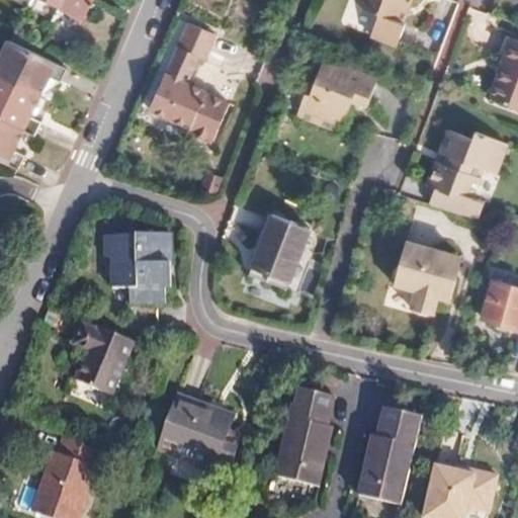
[(59,0),(47,0),(45,5),(55,9),(59,0)]
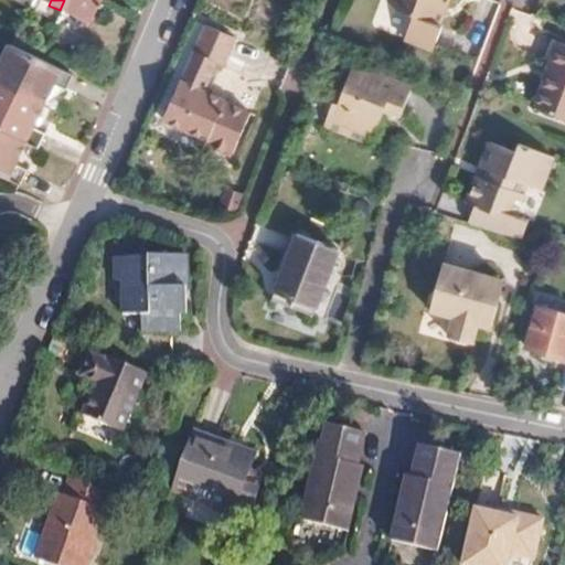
[(64,0),(60,10),(88,22),(99,0),(64,0)]
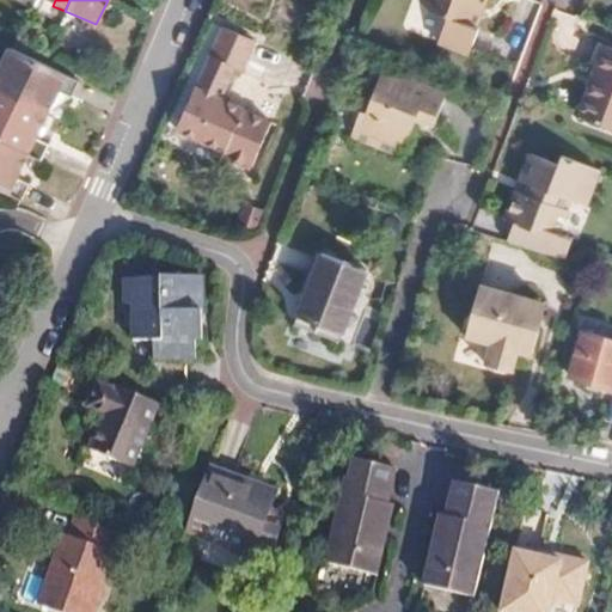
[(485,0),(420,0),(432,12),(447,18),(439,43),(471,55),(481,30),(475,28),(469,25),(476,6),(483,8),(485,0)]
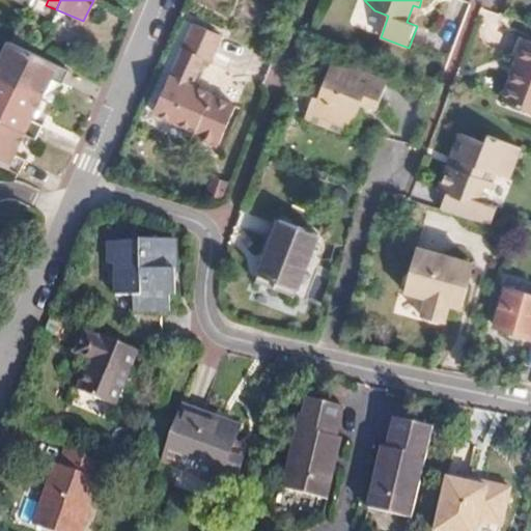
[(419,7),(413,5),(407,22),(412,24),(419,7)]
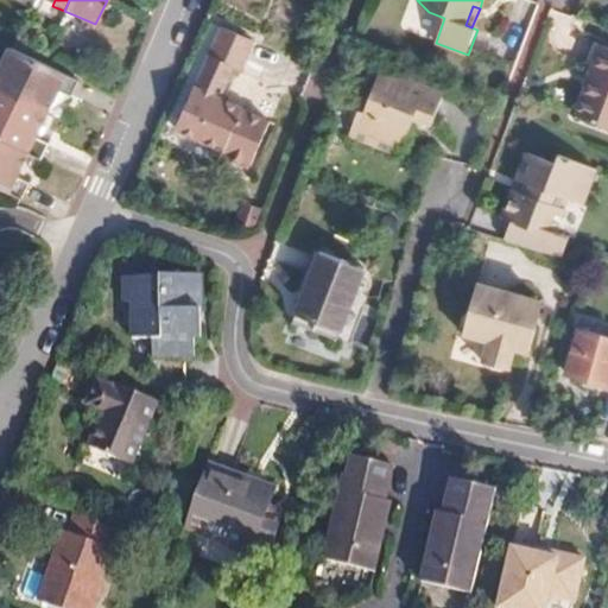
[(197,86),(181,127),(230,146),(229,151),(257,162),(274,115),(246,105),(247,103),(223,94),(236,62),(242,64),(254,35),(223,21),(197,86)]
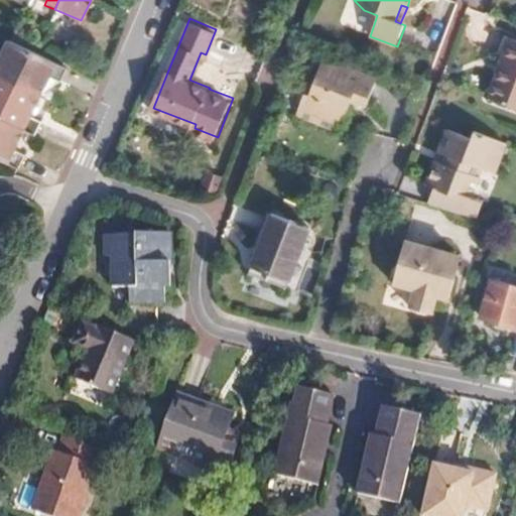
[(501,71),(498,71),(489,97),(515,107),(515,38),(508,36),(502,53),(507,56),(501,71)]
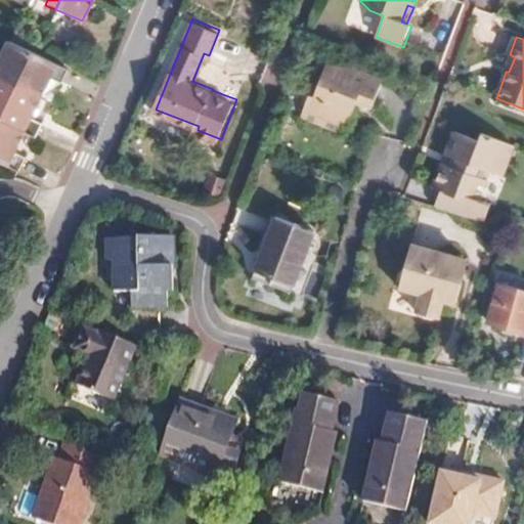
[(67,70),(6,41),(0,52),(0,79),(36,97),(45,77),(60,84),(67,70)]
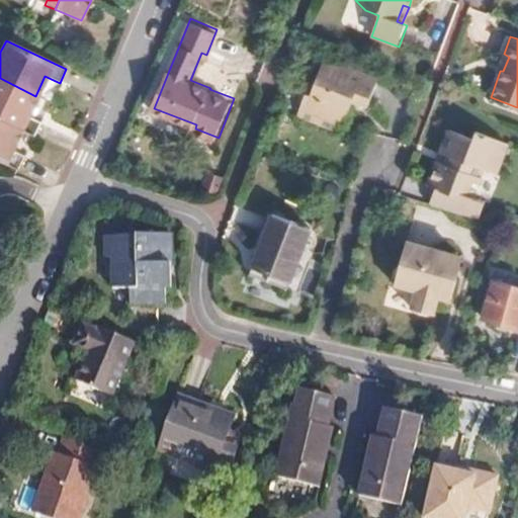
[(308,83),(311,85),(307,95),(299,93),(291,115),(335,132),(344,109),(339,107),(343,97),(361,104),(370,77),(318,57),(308,83)]
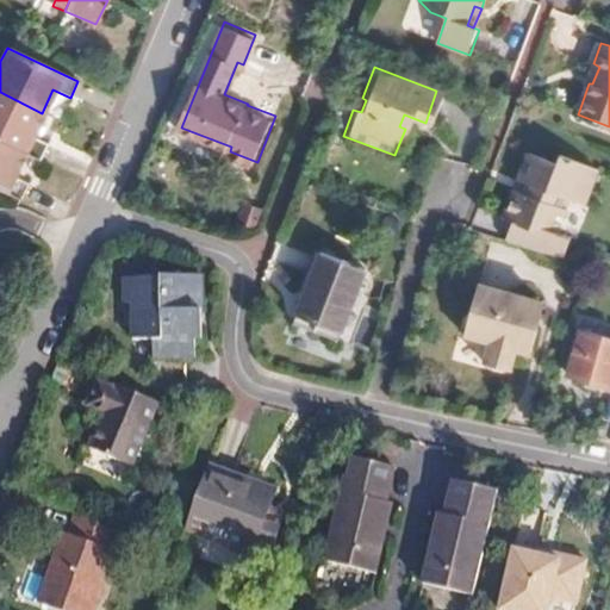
[(42,113),(0,92),(0,139),(23,151),(39,160),(47,145),(30,137),(42,113)]
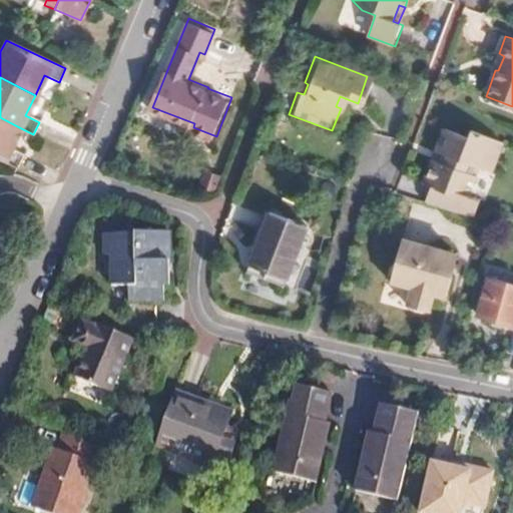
[(19,127),(0,117),(0,159),(17,168),(23,154),(10,148),(19,127)]
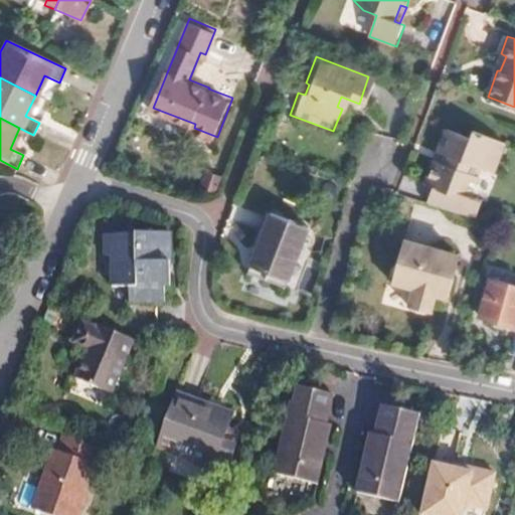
[(444,155),(436,152),(423,184),(431,187),(425,203),(475,217),(482,200),(473,196),(480,176),(475,174),(479,165),(483,167),(493,171),(503,144),(470,131),(467,138),(445,129),(439,145),(446,148),(444,155)]
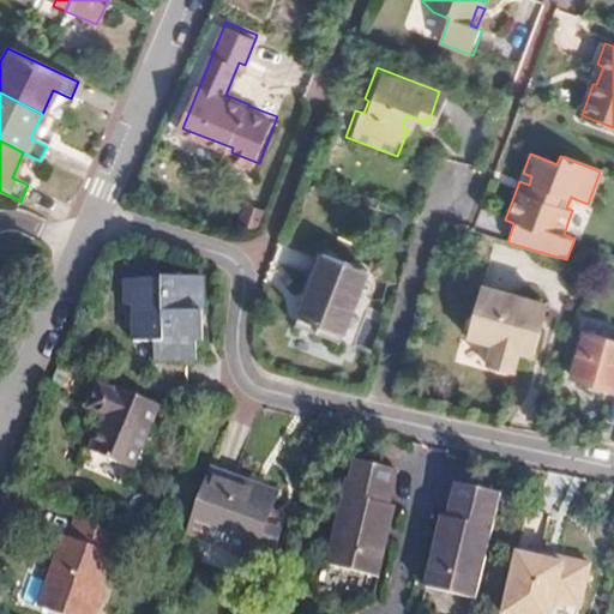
[(531,176),(523,173),(519,181),(529,185),(531,176)]
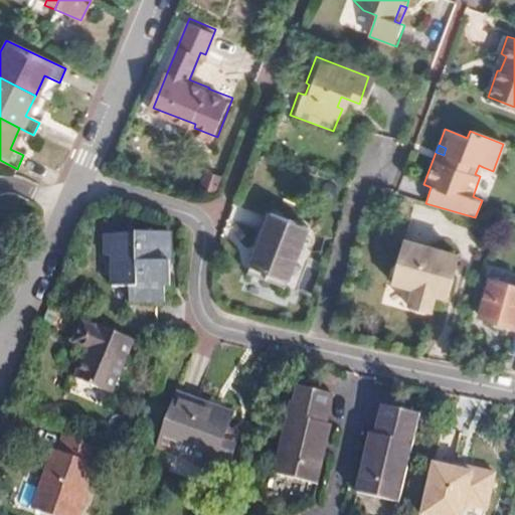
[(259,243),(256,242),(247,266),(284,279),(304,227),(269,213),(268,215),(270,216),(259,243)]
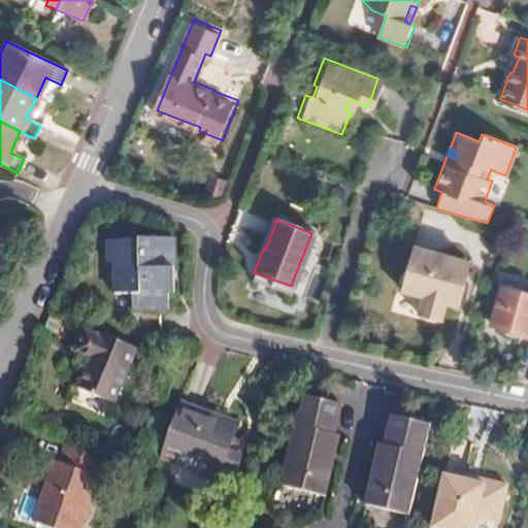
[(167,233),(146,234),(134,235),(135,237),(101,238),(101,259),(110,259),(110,272),(106,272),(106,293),(121,293),(125,293),(124,316),(137,316),(153,311),(153,309),(162,308),(162,290),(156,290),(156,266),(167,266),(167,233)]
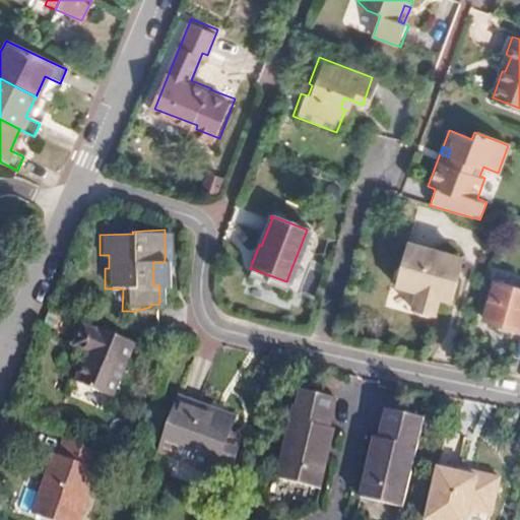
[(459,257),(405,243),(393,286),(415,293),(410,311),(434,317),(439,297),(451,300),(456,280),(454,279),(459,257)]
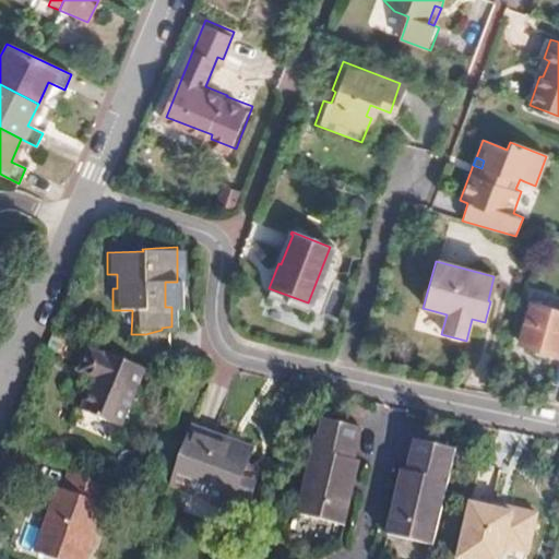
[(177,282),(165,282),(165,307),(171,307),(177,307),(177,282)]
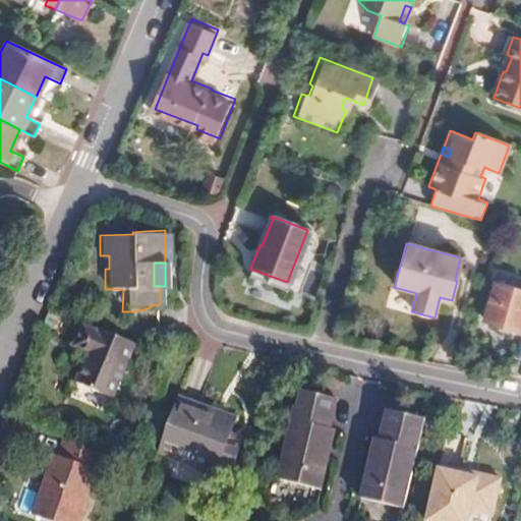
[(520,320),(520,291),(493,284),(482,319),(518,329),(520,320)]
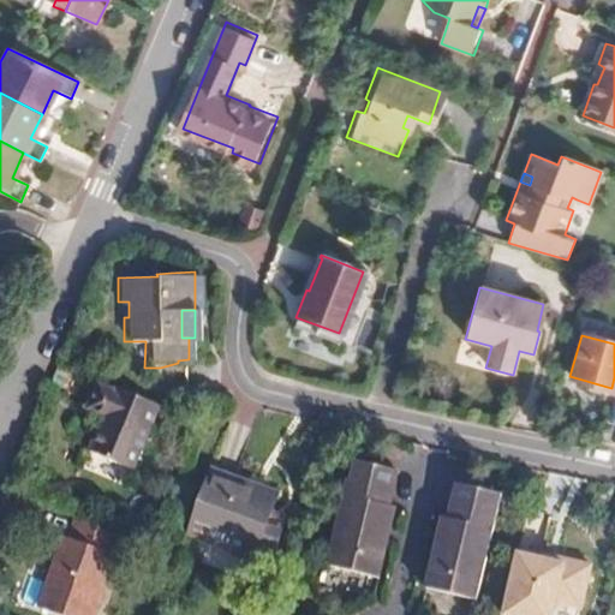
[(85,411),(102,419),(88,453),(131,472),(159,411),(147,406),(119,394),(97,386),(85,411)]
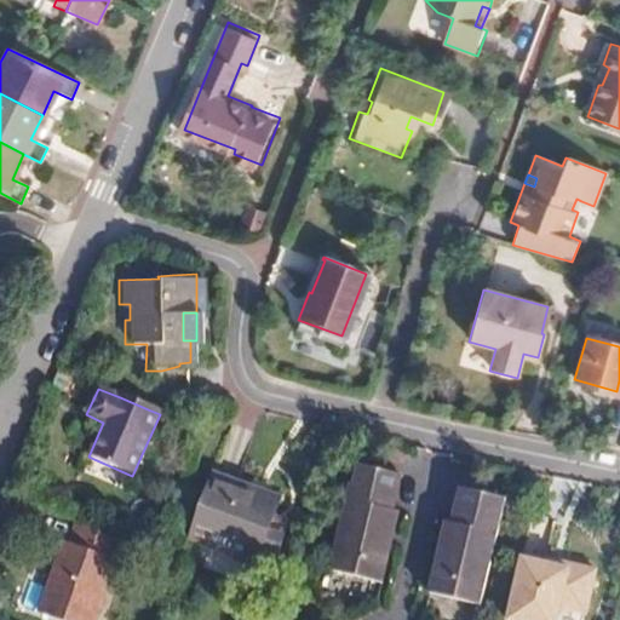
[(400,469),(357,459),(352,480),(349,478),(328,566),(379,578),(389,540),(382,538),(385,527),(391,528),(397,506),(391,504),(400,469)]
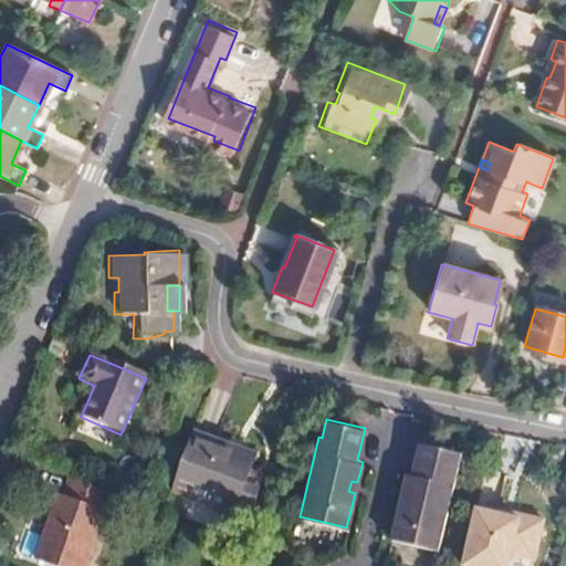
[(260,453),(192,431),(177,478),(196,484),(192,496),(249,515),(258,486),(249,483),(253,472),(260,453)]
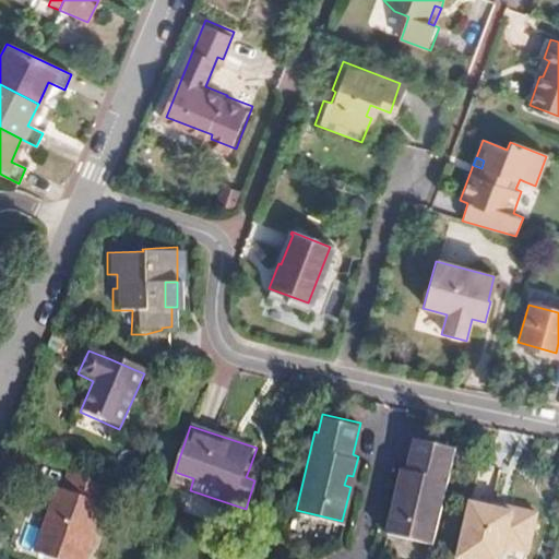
[(429,540),(451,443),(411,435),(403,467),(397,466),(393,486),(400,487),(397,498),(391,497),(383,531),(429,540)]
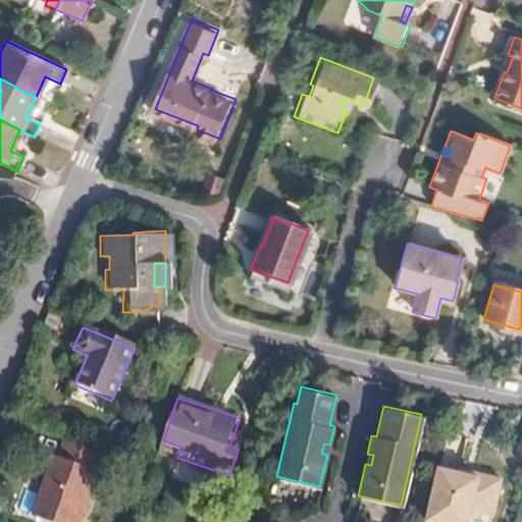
[(241,438),(233,435),(229,446),(238,449),(241,438)]
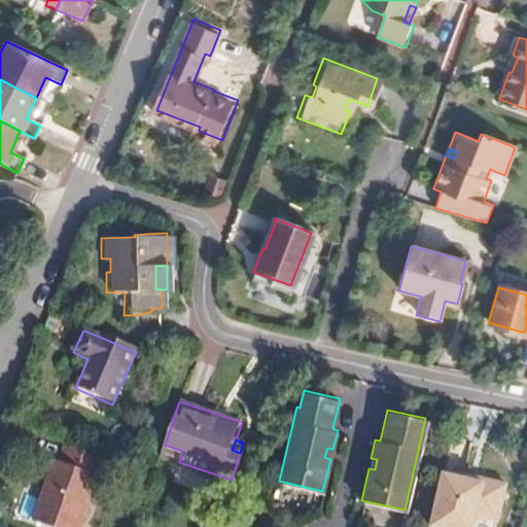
[(182,451),(165,445),(162,456),(179,462),(182,451)]
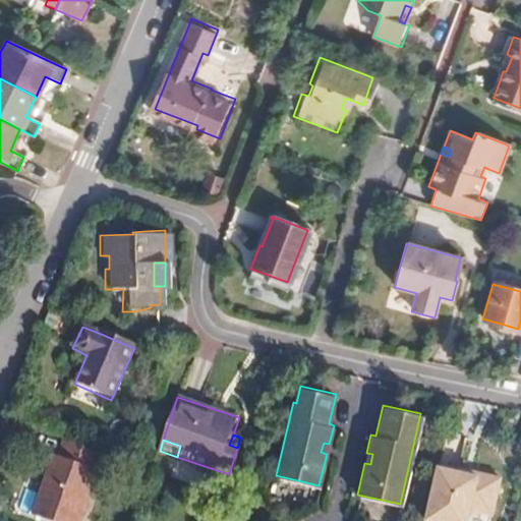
[(57,457),(52,455),(30,513),(51,520),(76,520),(78,516),(75,515),(98,454),(63,442),(57,457)]
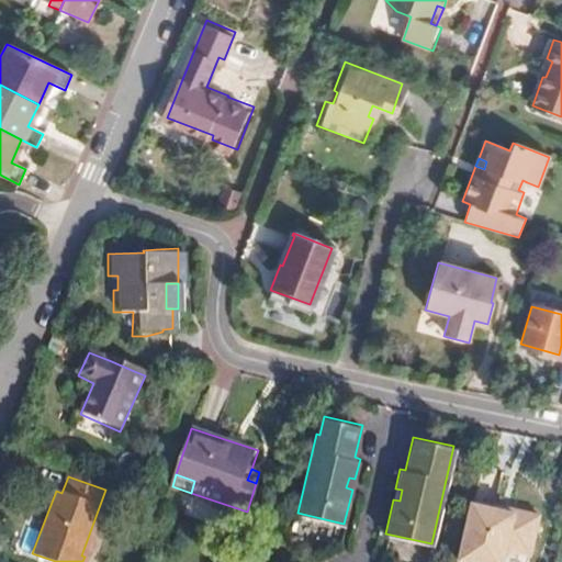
[(516,561),(523,536),(475,526),(467,561),(516,561)]
